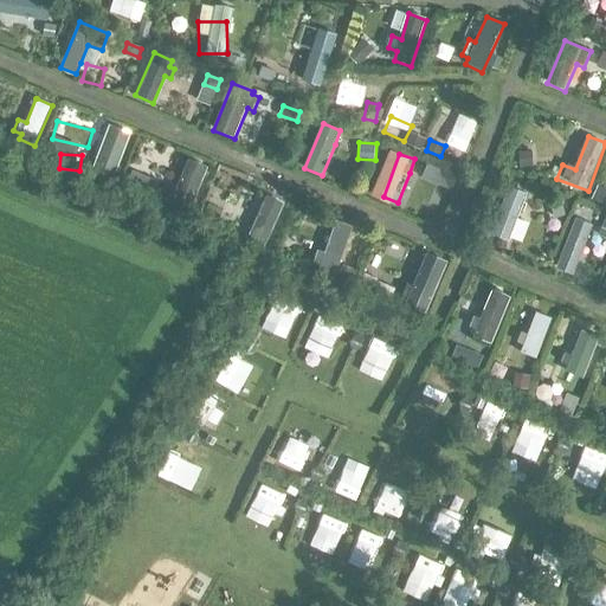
[(445,172),(440,184),(452,189),(457,176),(445,172)]
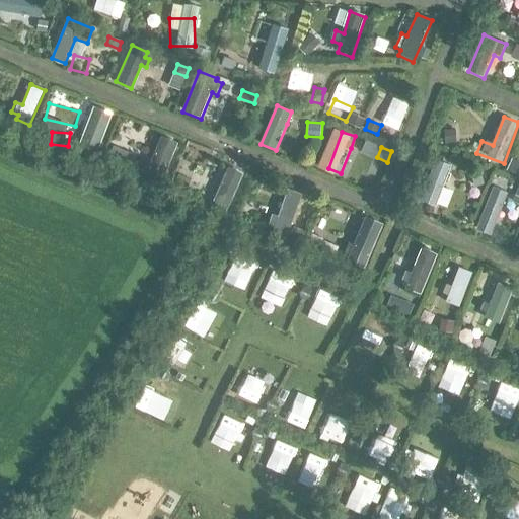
[(417,200),(435,207),(450,168),(432,161),(417,200)]
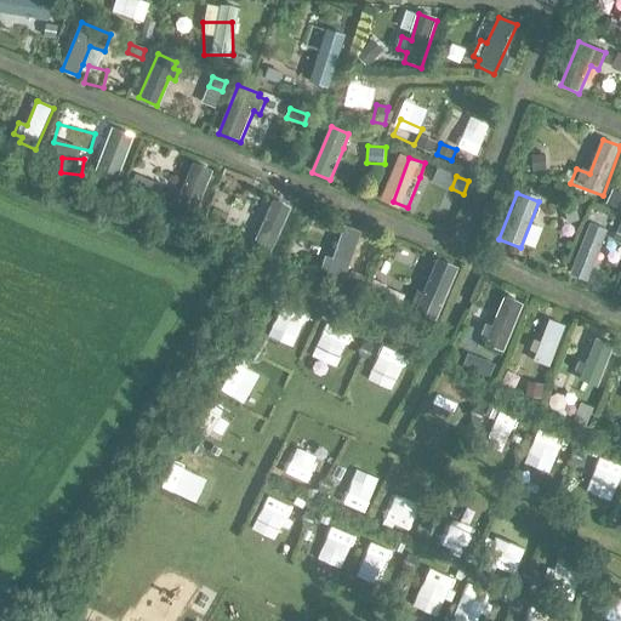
[(223,224),(228,215),(214,209),(209,218),(223,224)]
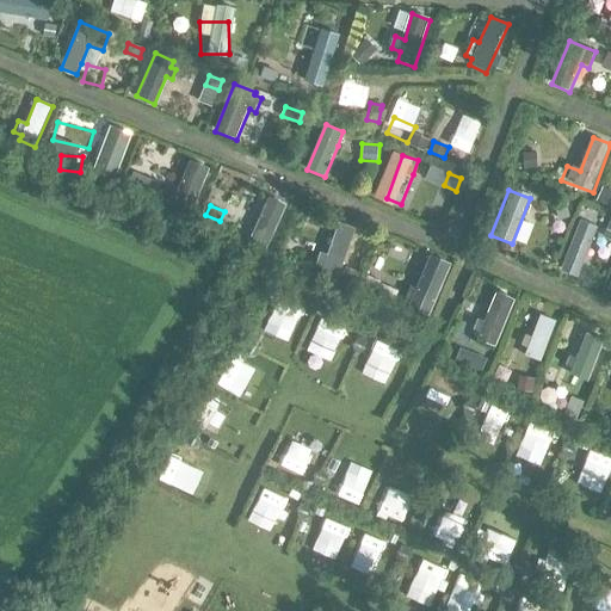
[(567,254),(580,259),(587,240),(593,242),(598,230),(592,228),(593,224),(581,220),(567,254)]
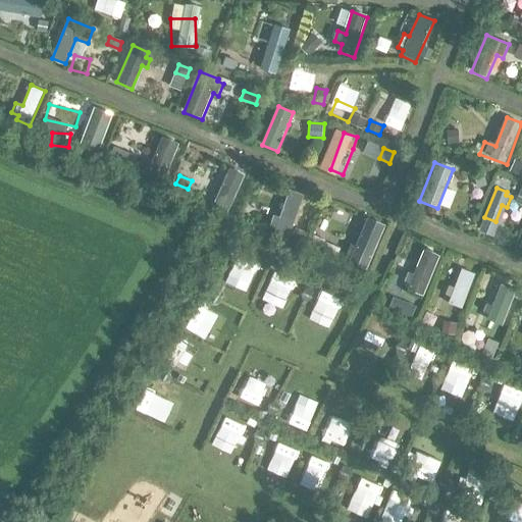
[(290,191),(279,219),(275,217),(271,229),(275,230),(274,235),(288,240),(304,196),(290,191)]
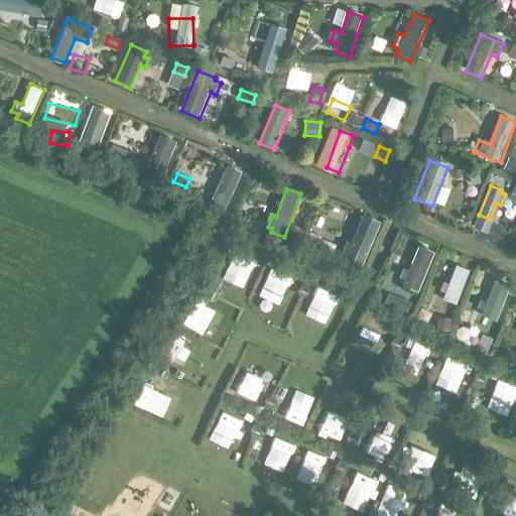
[(405,279),(403,285),(417,290),(433,252),(419,246),(409,271),(403,269),(400,277),(405,279)]
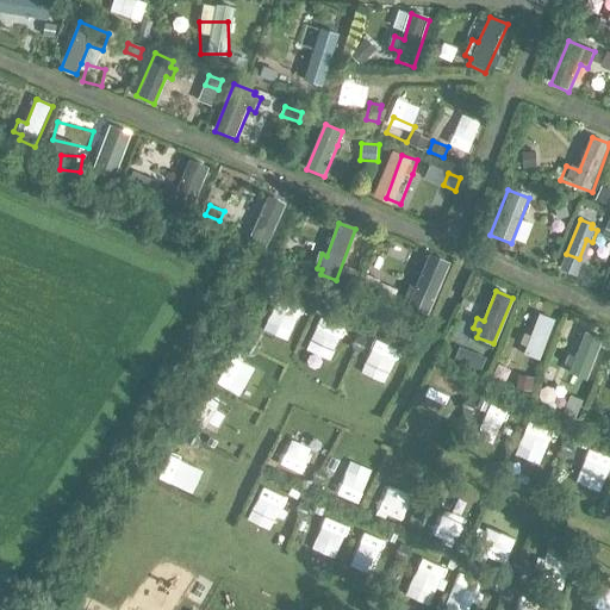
[(523,354),(539,360),(552,319),(537,315),(529,335),(524,334),(521,343),(526,346),(523,354)]
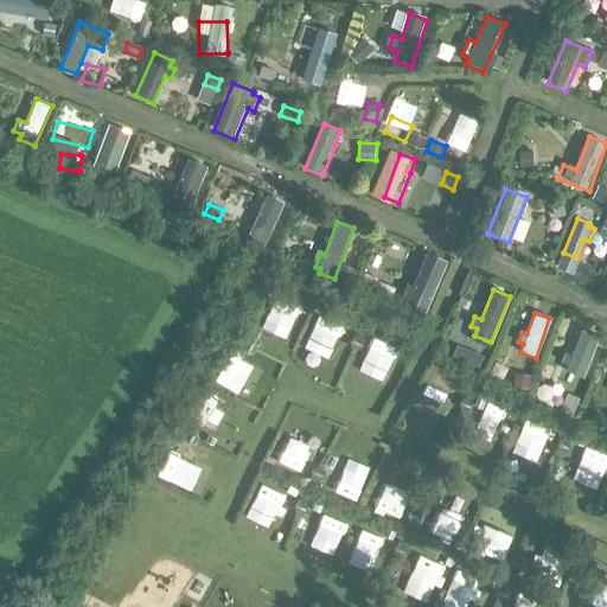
[(569,364),(567,371),(585,377),(600,337),(583,330),(573,356),(566,353),(562,362),(569,364)]
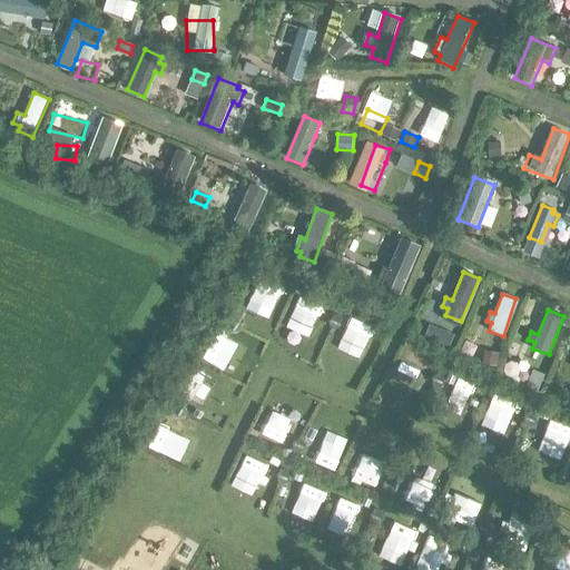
[(449,347),(454,335),(442,330),(436,343),(449,347)]
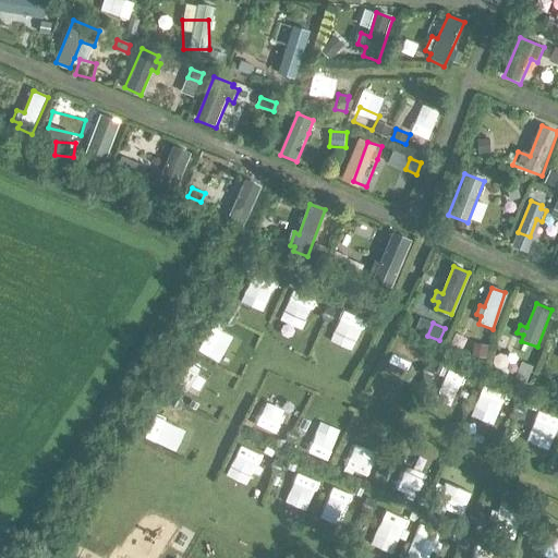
[(445,401),(451,378),(433,374),(426,397),(445,401)]
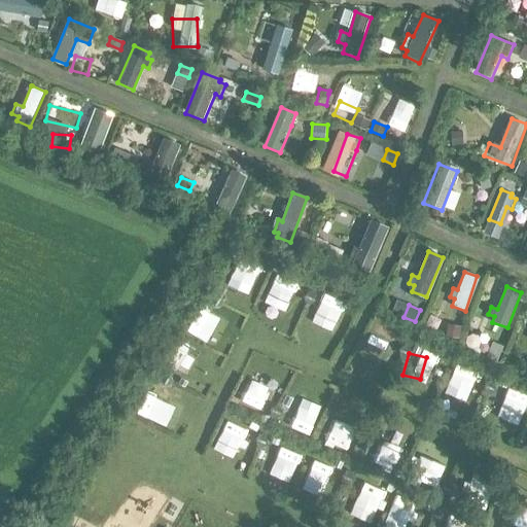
[(499,396),(495,408),(517,415),(521,403),(499,396)]
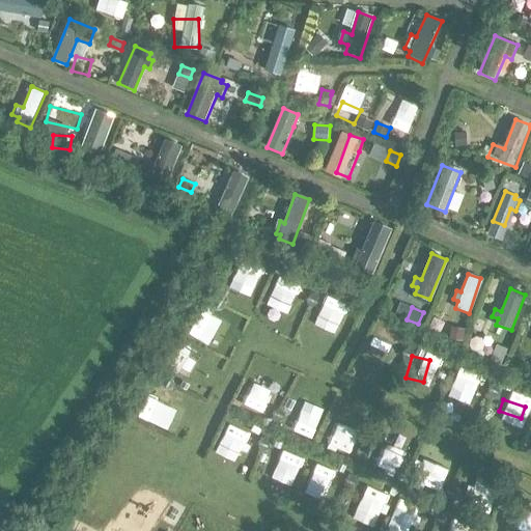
[(140,409),(132,426),(155,436),(163,418),(140,409)]
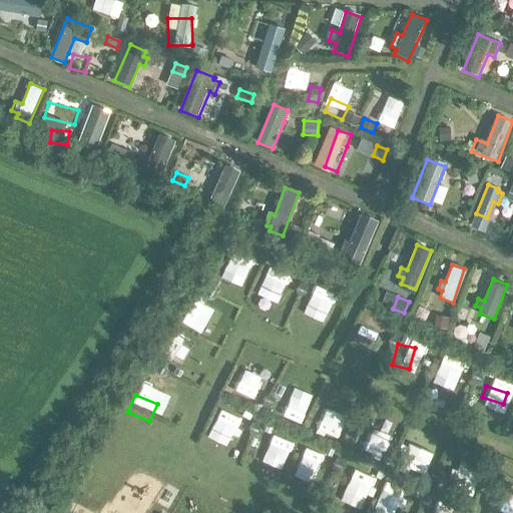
[(276,415),(272,426),(291,433),(295,422),(276,415)]
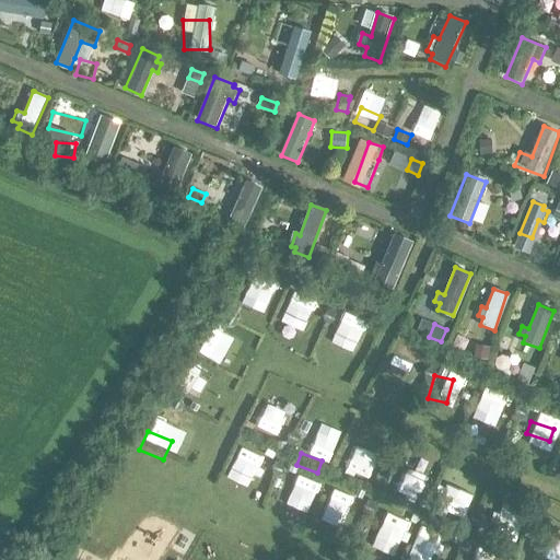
[(231,456),(226,469),(253,477),(257,465),(231,456)]
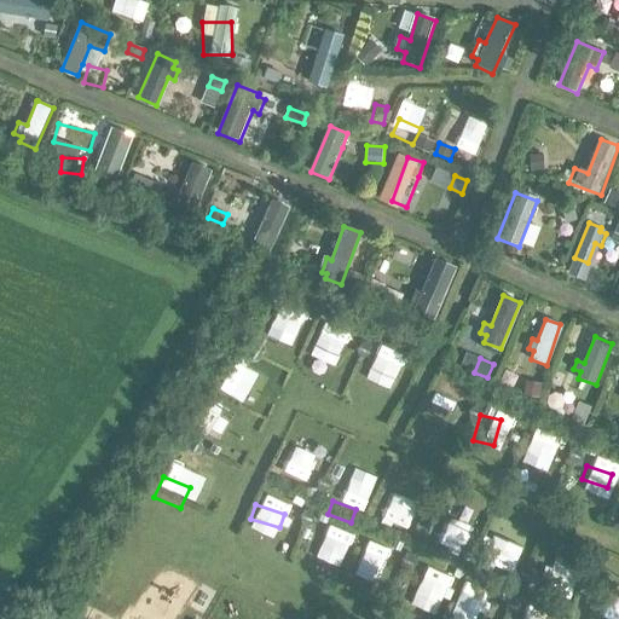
[(331,568),(341,543),(317,533),(307,559),(331,568)]
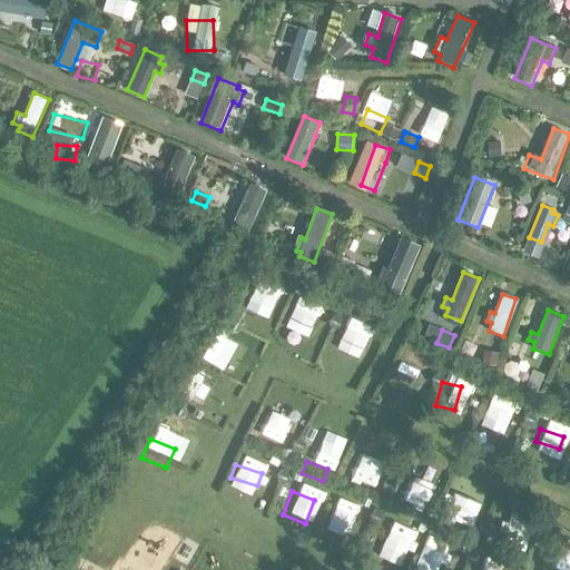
[(390,513),(415,520),(420,508),(393,500),(390,513)]
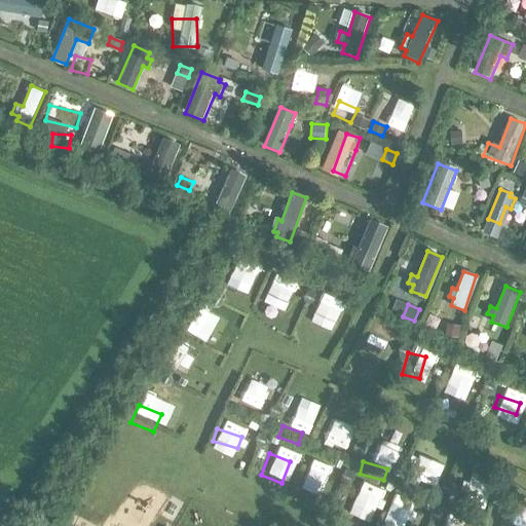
[(403,491),(423,495),(426,480),(406,476),(403,491)]
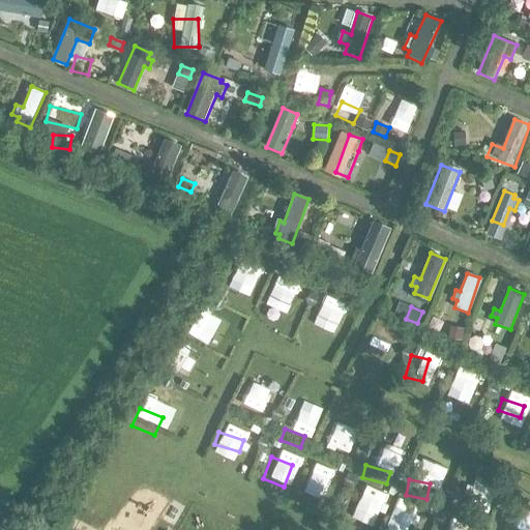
[(358,490),(347,510),(366,522),(378,501),(358,490)]
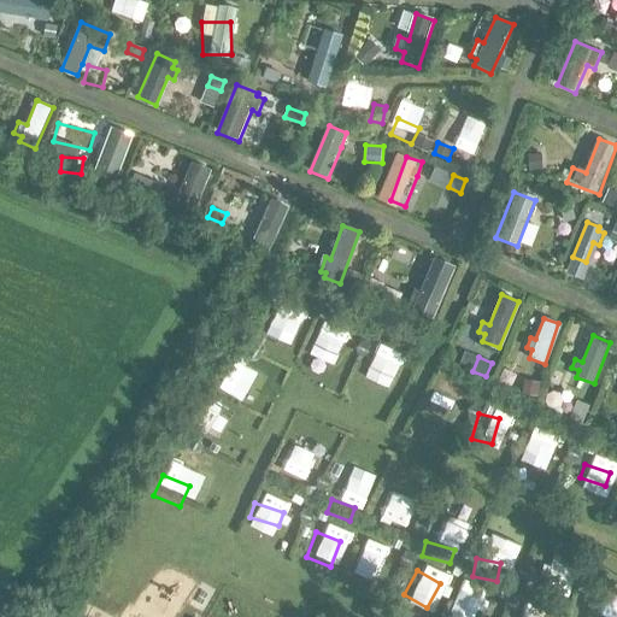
[(457,588),(446,613),(454,616),(470,616),(479,597),(457,588)]
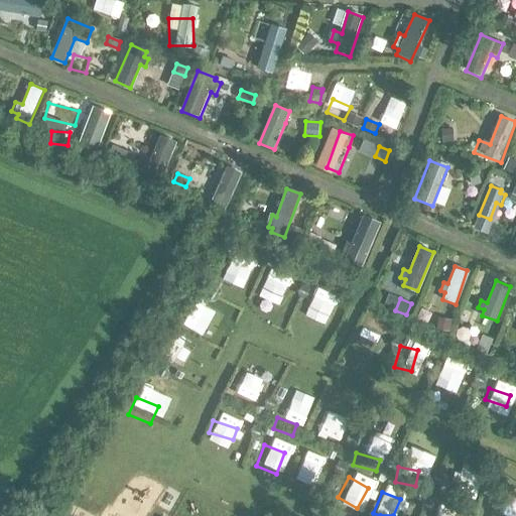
[(514,515),(515,509),(515,505),(495,500),(490,515),(514,515)]
